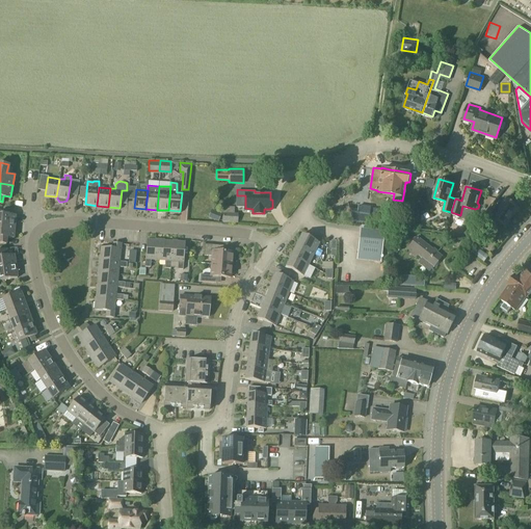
[(505,226),(519,207),(507,197),(498,210),(492,205),(483,216),(490,222),(495,217),(505,226)]
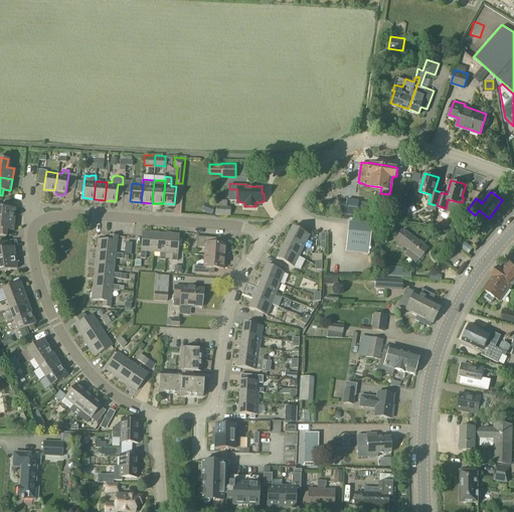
[(358,198),(346,197),(346,201),(340,200),(338,212),(356,214),(357,210),(363,211),(365,199),(359,198),(358,198)]
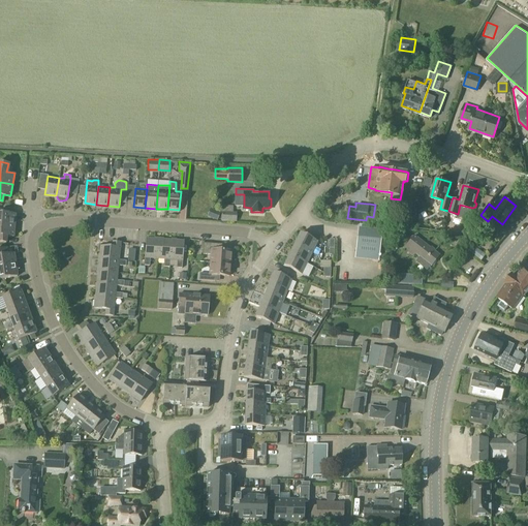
[(222,205),(222,211),(221,219),(236,219),(236,211),(233,211),(233,205),(222,205)]
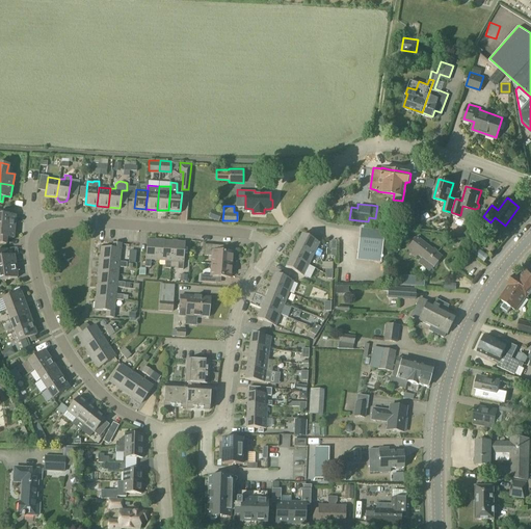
[(218,218),(221,211),(212,207),(209,214),(218,218)]
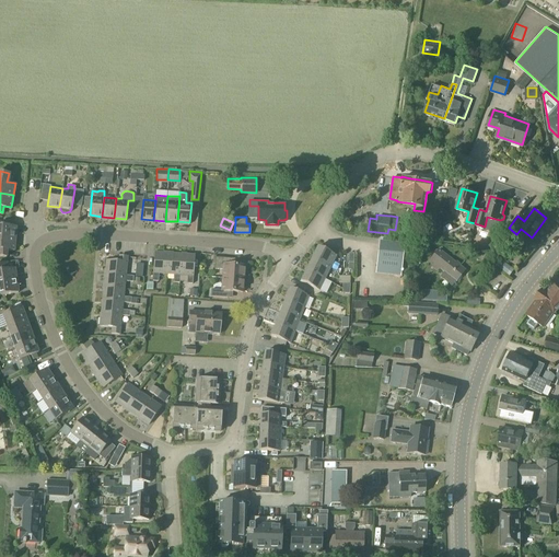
[(0,235),(15,238),(16,224),(0,223),(0,235)]
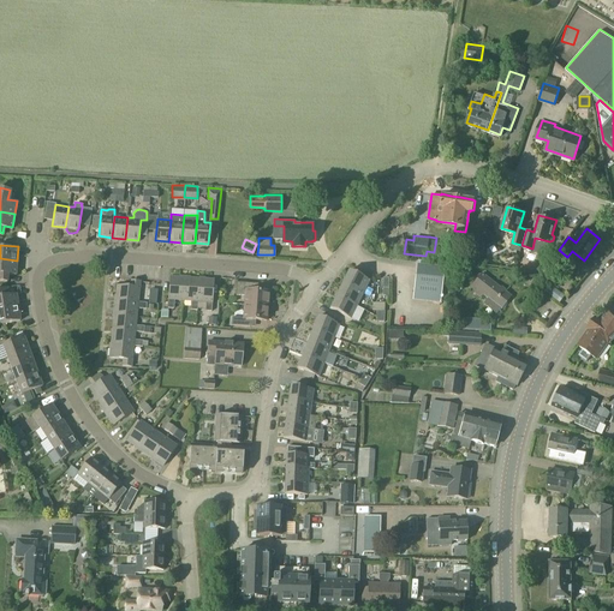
[(0,258),(0,280),(7,281),(9,273),(16,274),(17,261),(0,258)]
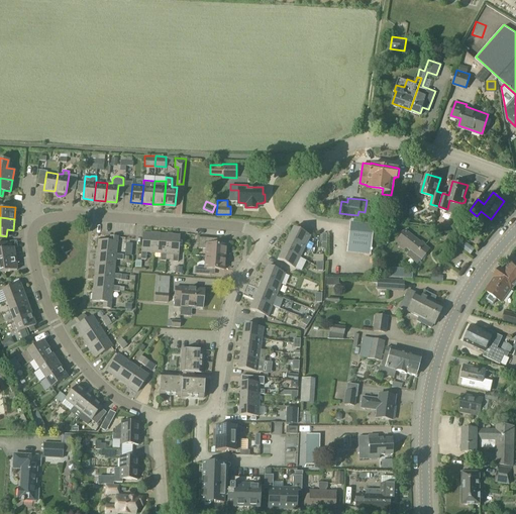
[(350,221),(348,244),(347,250),(370,252),(373,224),(350,221)]
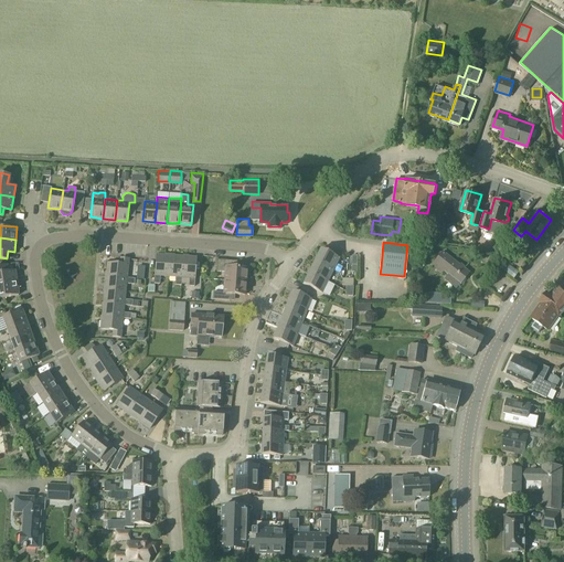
[(315,258),(333,268),(339,256),(321,247),(315,258)]
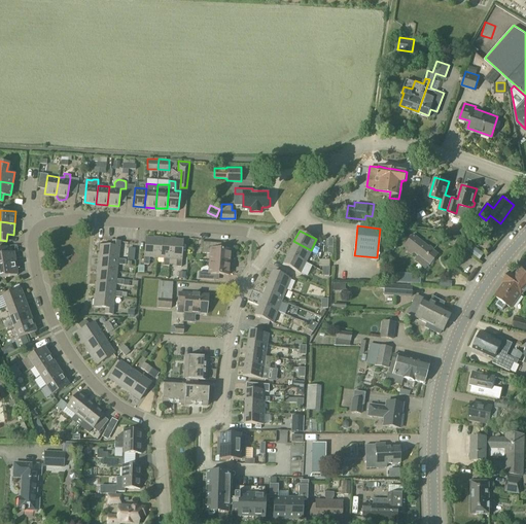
[(414,250),(417,253),(414,257),(426,267),(437,252),(413,233),(402,246),(412,252),(414,250)]
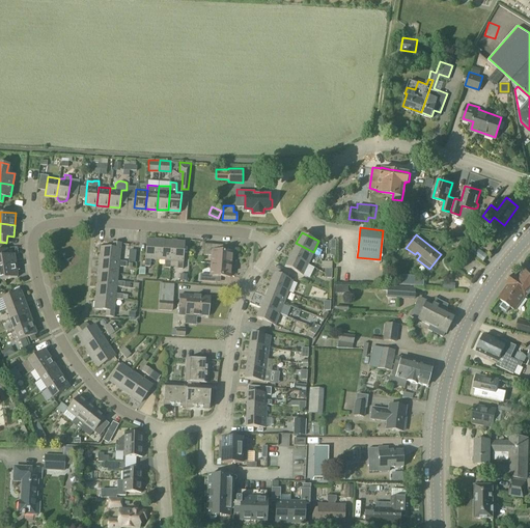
[(159,257),(160,239),(147,238),(145,265),(150,265),(150,257),(159,257)]
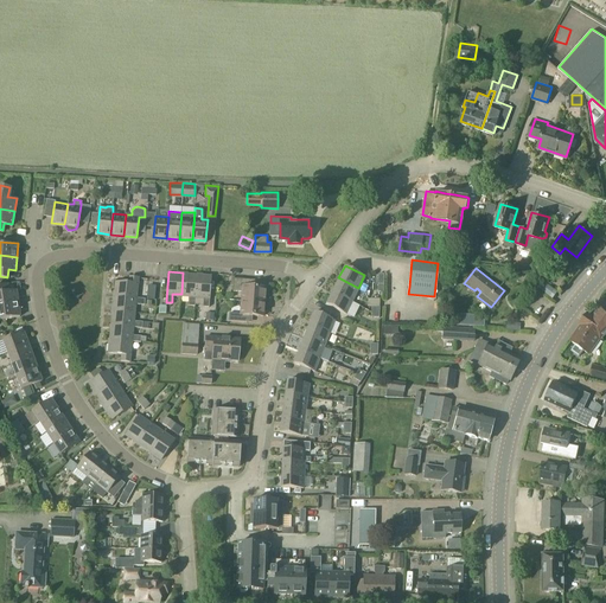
[(183,273),(182,294),(190,295),(189,303),(195,305),(196,295),(197,274),(183,273)]
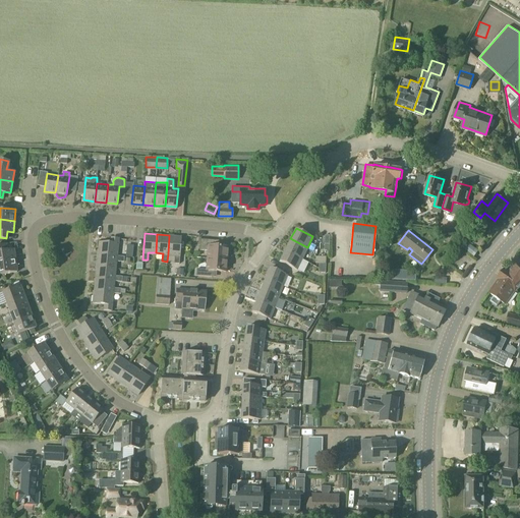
[(169,235),(168,253),(175,254),(174,262),(179,263),(181,235),(169,235)]
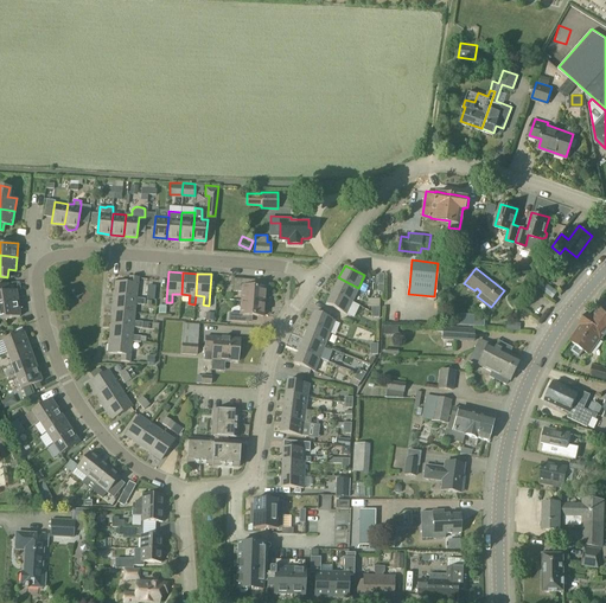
[(114,294),(136,296),(139,276),(129,275),(129,281),(116,280),(114,294)]
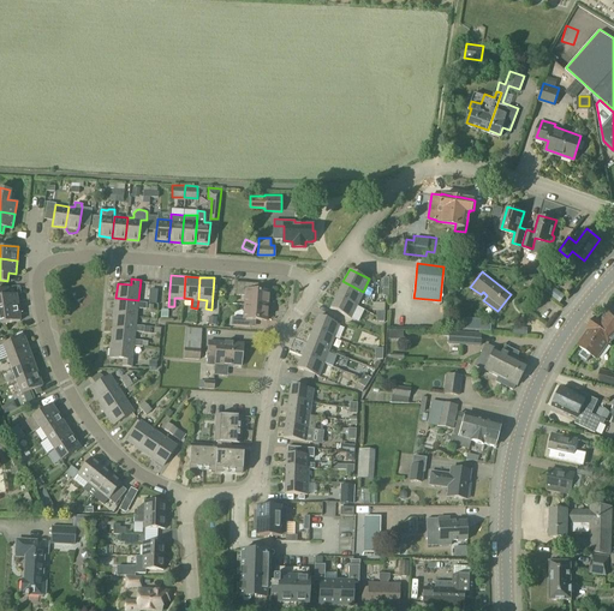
[(245,294),(245,304),(268,305),(269,289),(252,288),(254,281),(234,280),(234,287),(237,288),(237,293),(245,294)]
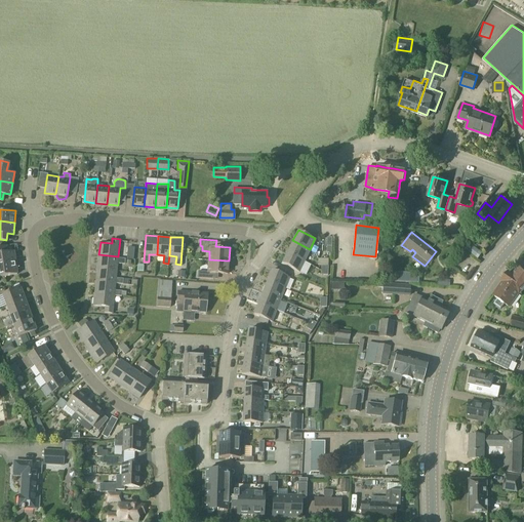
[(287,251),(305,259),(310,249),(292,240),(287,251)]
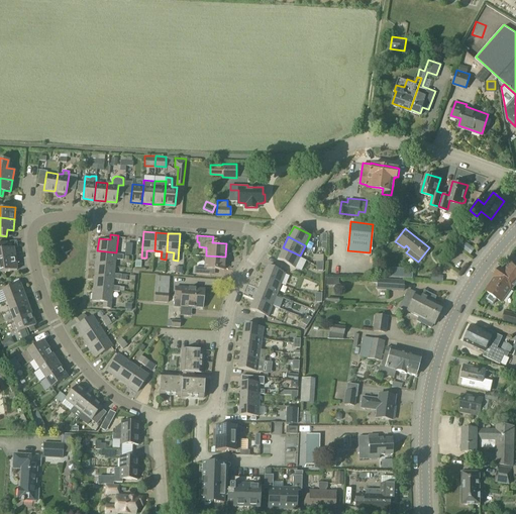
[(5,240),(0,240),(0,259),(15,257),(14,245),(6,247),(5,240)]
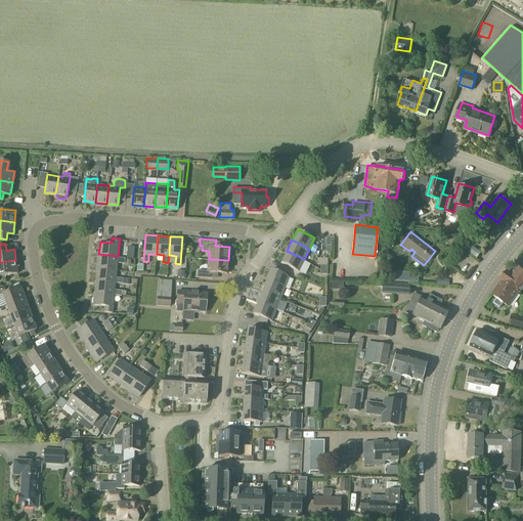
[(304,259),(287,251),(281,261),(299,269),(304,259)]
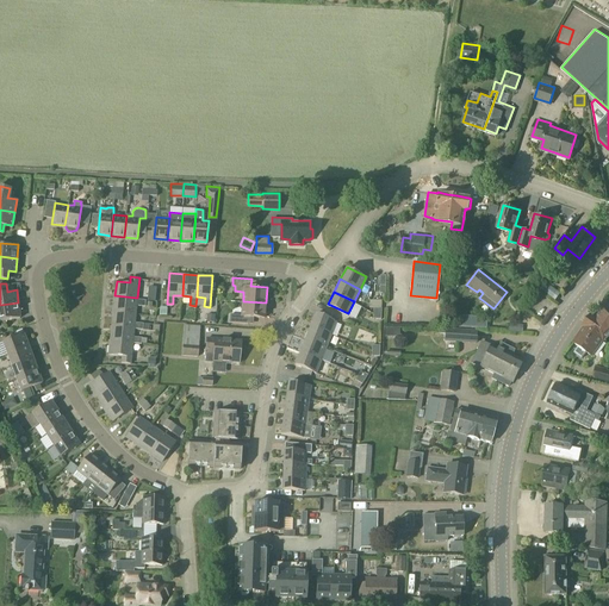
[(145,299),(137,298),(115,295),(113,310),(136,312),(137,304),(145,305),(145,299)]
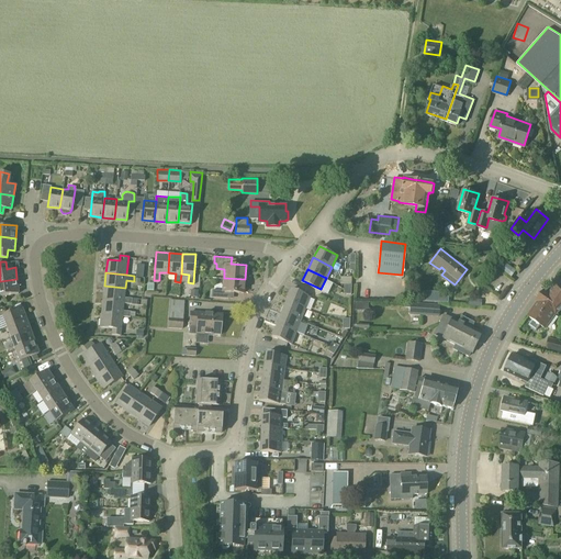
[(245,279),(224,278),(223,289),(212,288),(212,295),(228,297),(229,290),(244,291),(245,279)]
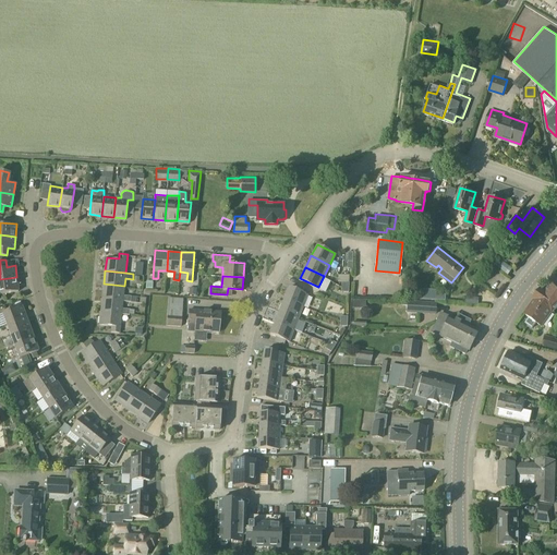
[(16,277),(0,279),(0,291),(19,290),(16,277)]
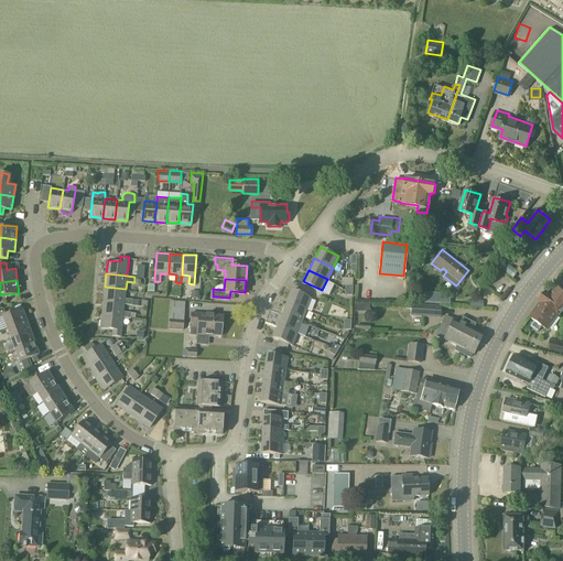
[(539,301),(539,302),(558,314),(562,309),(562,290),(558,284),(552,293),(547,290),(539,301)]
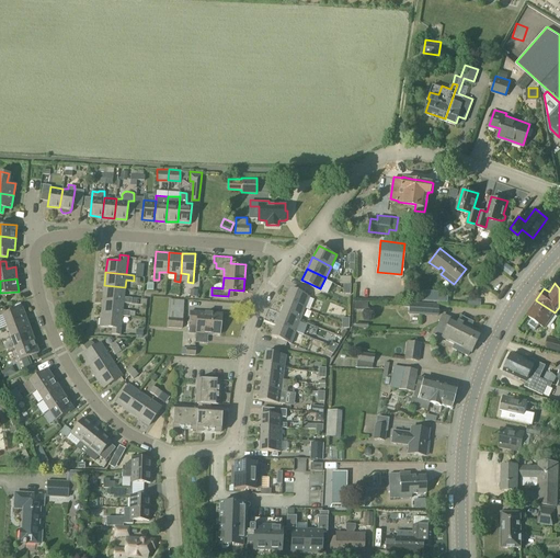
[(103,299),(124,300),(132,302),(132,296),(124,295),(125,287),(104,285),(103,299)]
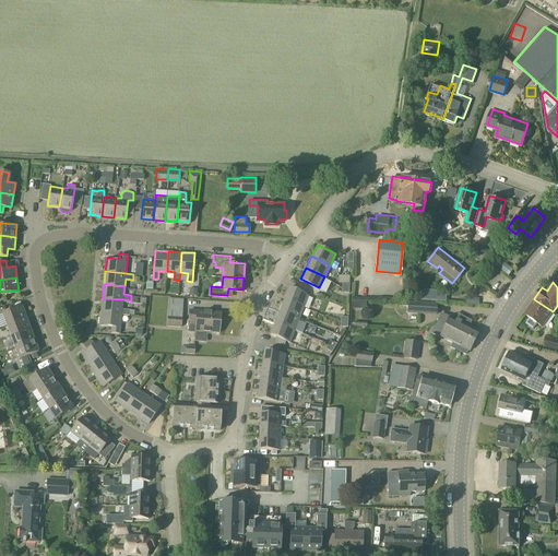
[(285,298),(304,306),(308,294),(289,286),(285,298)]
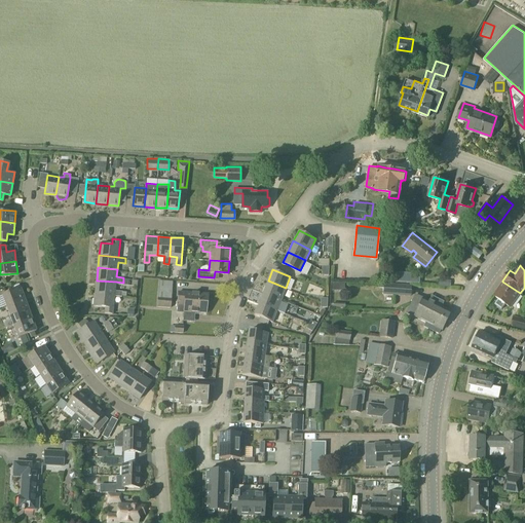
[(402,281),(402,278),(419,282),(420,275),(403,272),(399,271),(397,279),(402,281)]
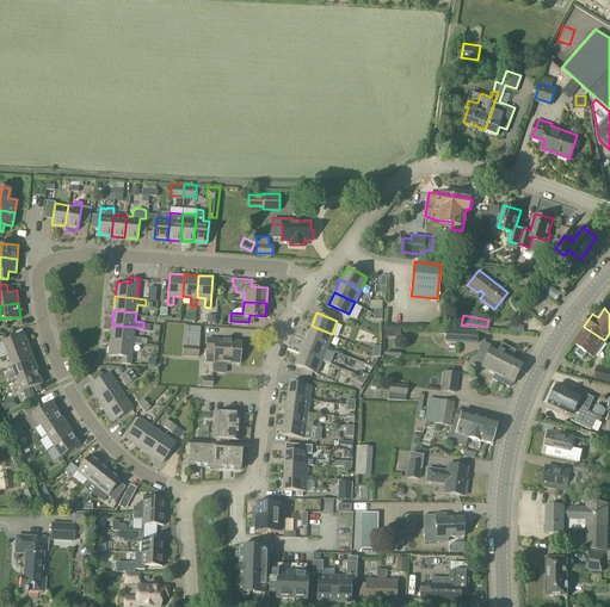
[(164,329),(162,317),(146,317),(146,329),(164,329)]
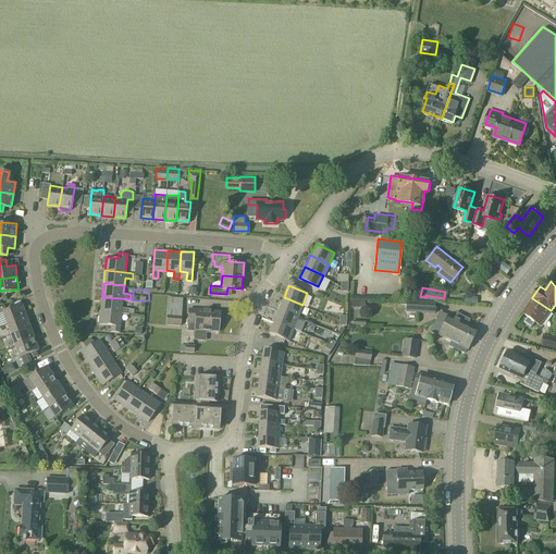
[(170,296),(168,322),(181,323),(183,297),(170,296)]
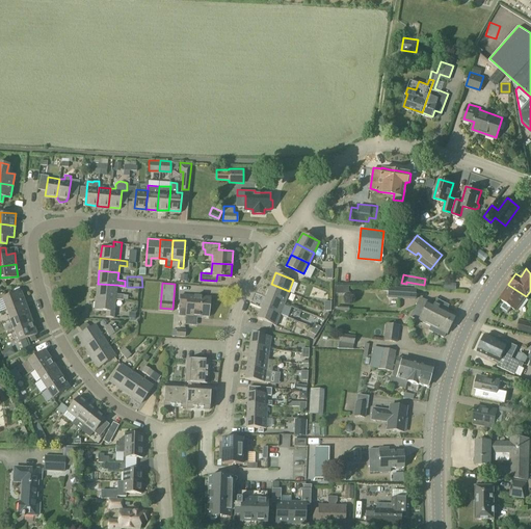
[(117,285),(98,284),(97,296),(115,297),(124,298),(124,293),(116,292),(117,285)]
